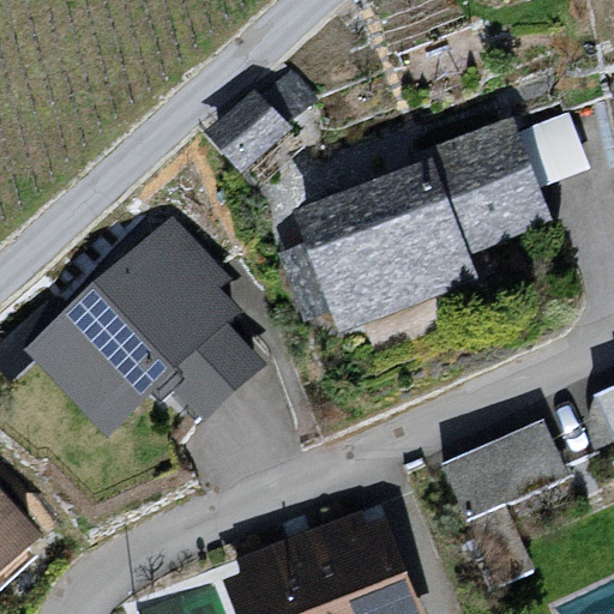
[(257,85),(208,130),(244,170),(293,127),(257,85)]
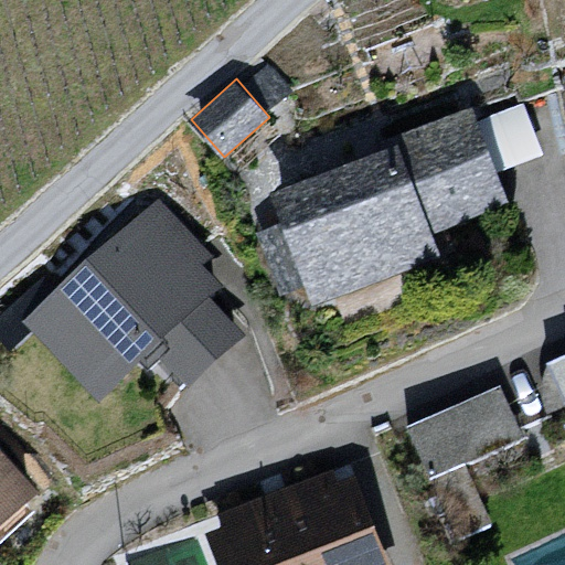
[(401,158),(281,198),(321,316),(441,264),(434,241),(514,212),(479,118),(402,142),(401,158)]
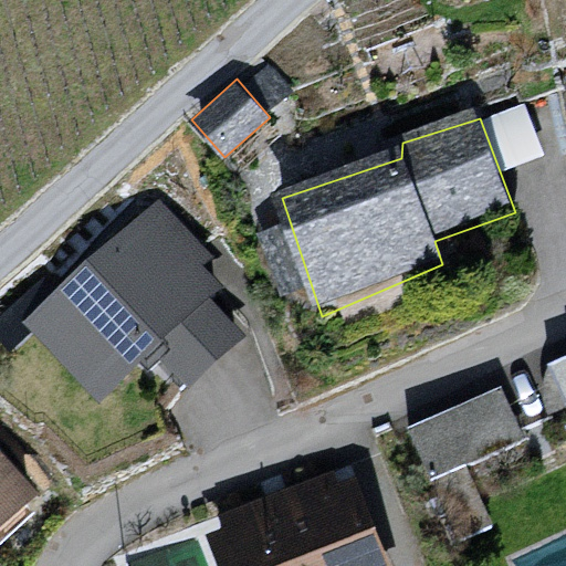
[(213,254),(161,200),(34,321),(100,389),(153,339),(190,378),(236,335),(202,300),(219,284),(201,265),(213,254)]
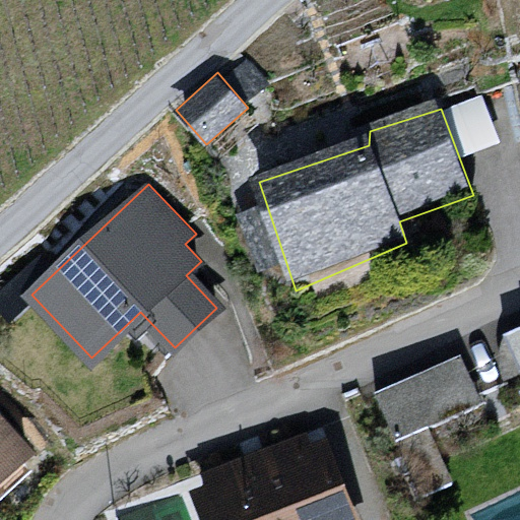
[(519,331),(507,337),(519,366),(519,331)]
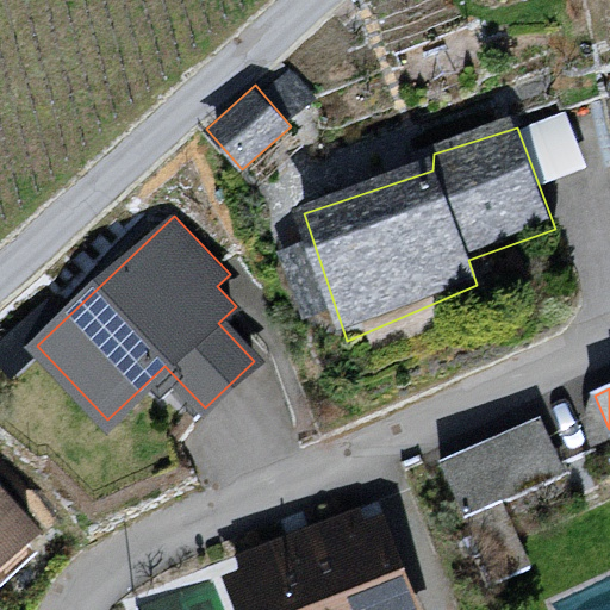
[(560,474),(537,419),(441,461),(465,515),(560,474)]
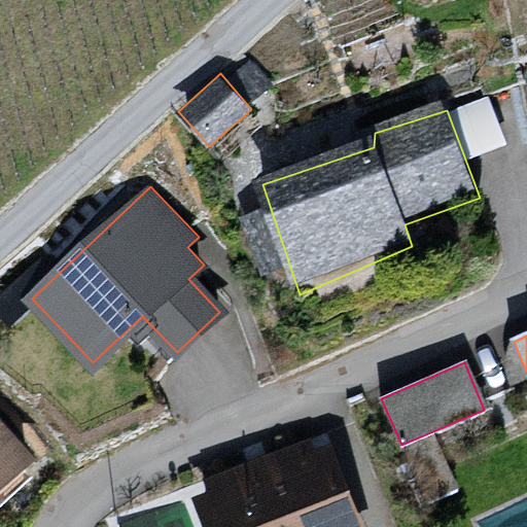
[(0,413),(0,489),(38,456),(0,413)]
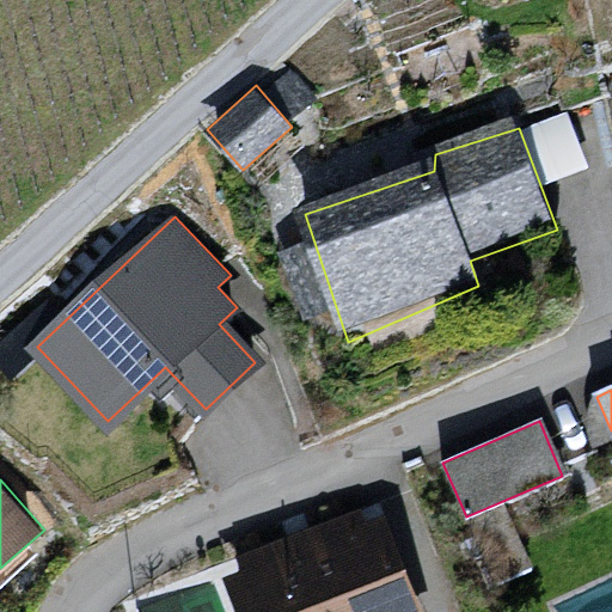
[(418,611),(380,508),(219,567),(234,611),(418,611)]
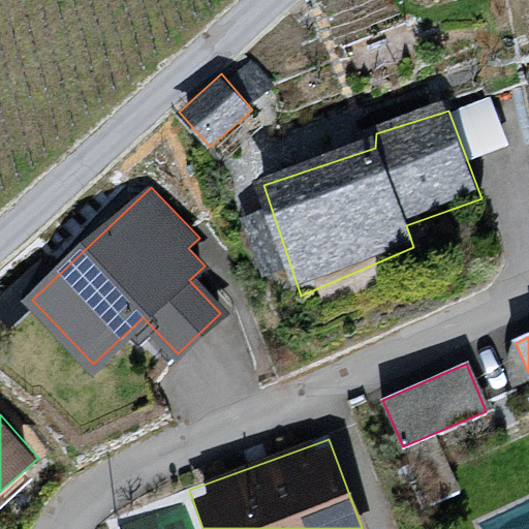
All buildings are outlined.
